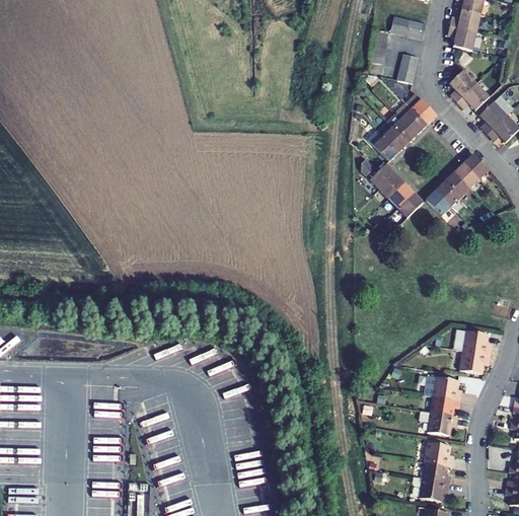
[(463,0),(461,8),(480,13),(483,0),(463,0)]
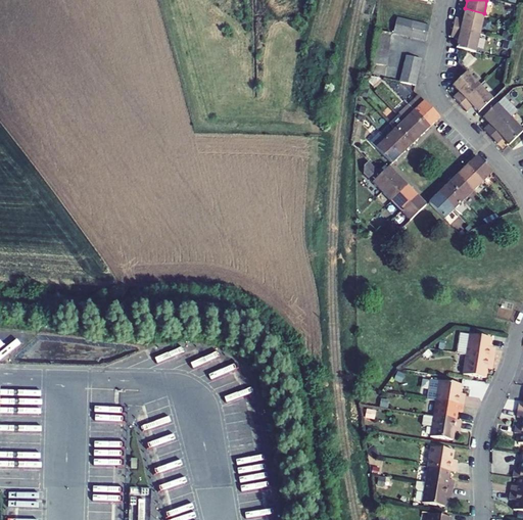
[(484,13),(465,8),(463,17),(455,15),(453,25),(479,32),(484,13)]
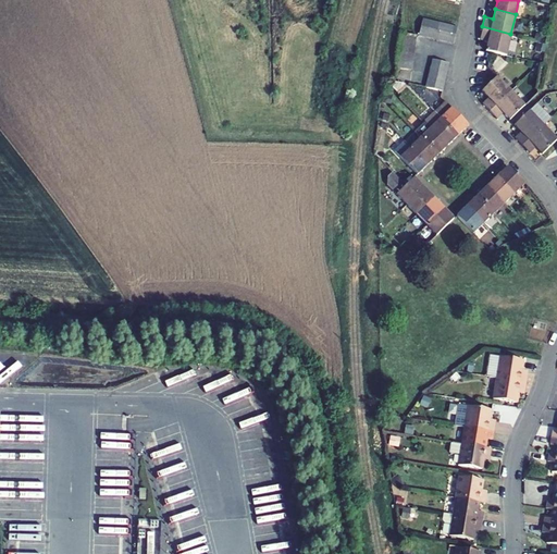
[(430,17),(422,16),(419,33),(425,34),(430,17)]
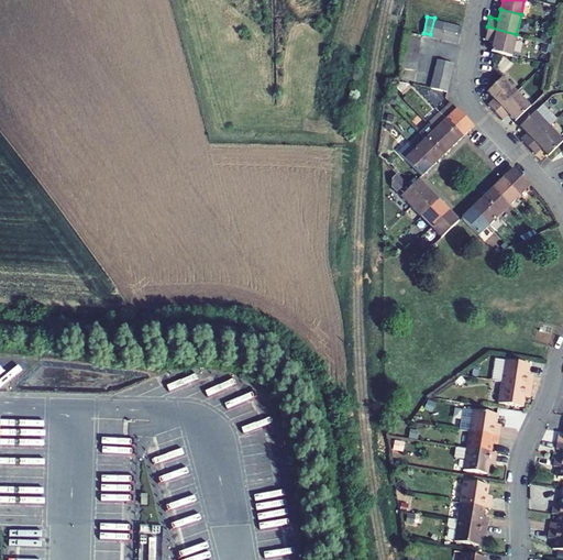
[(441,20),(434,18),(430,34),(437,36),(441,20)]
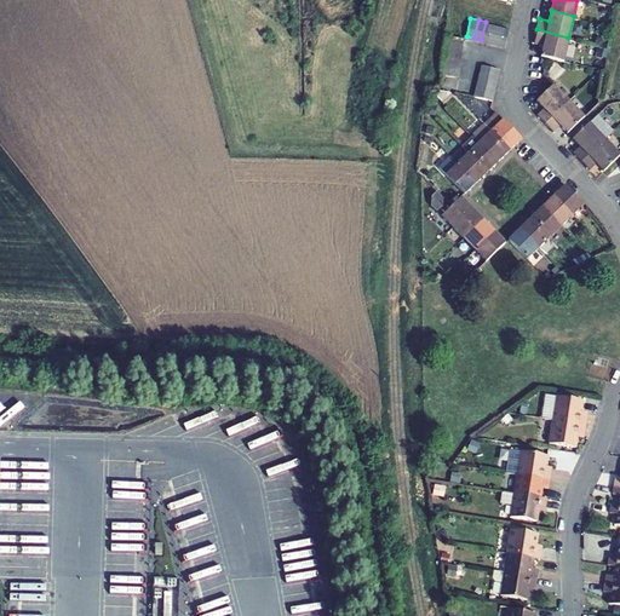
[(493,23),(486,22),(481,40),(489,41),(493,23)]
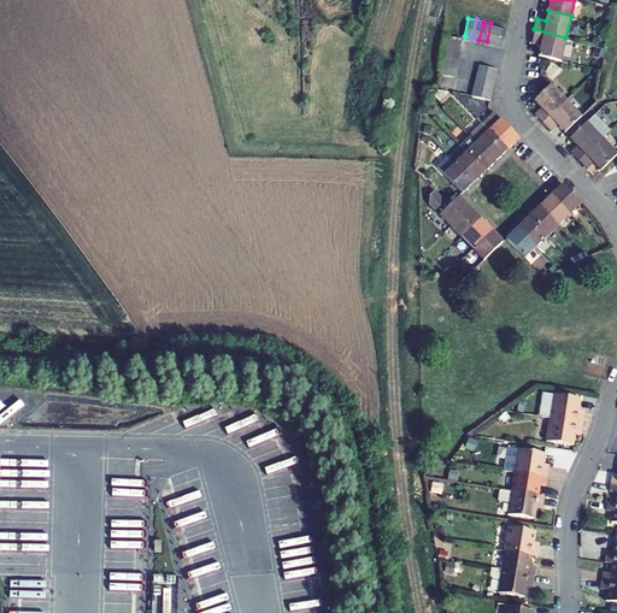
[(499,25),(491,23),(487,41),(494,43),(499,25)]
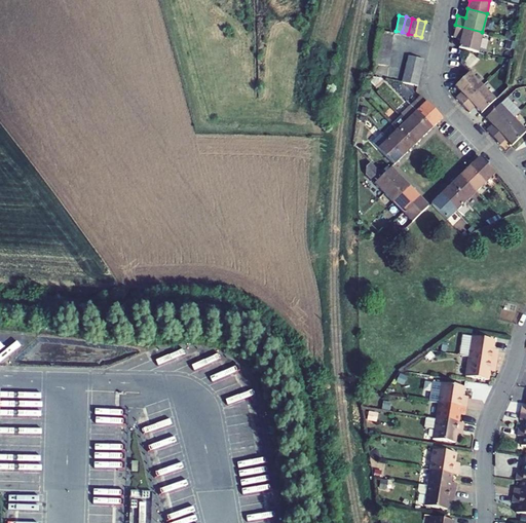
[(433,23),(425,22),(421,37),(428,38),(433,23)]
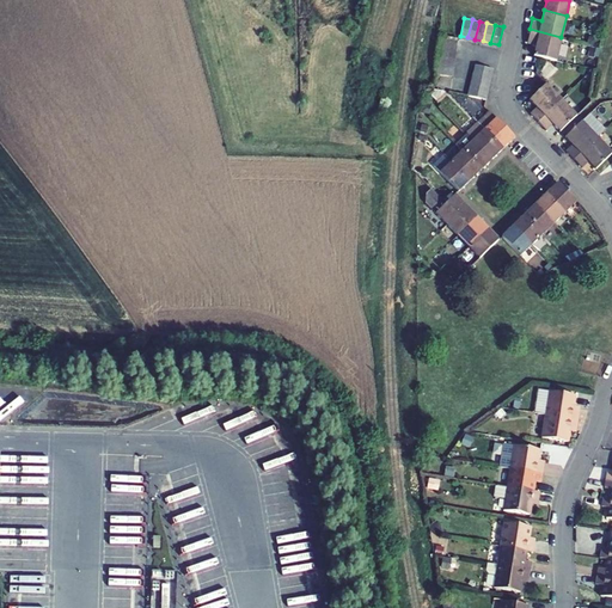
[(561,37),(530,29),(527,40),(533,42),(534,38),(537,38),(537,42),(533,53),(539,54),(556,59),(561,37)]
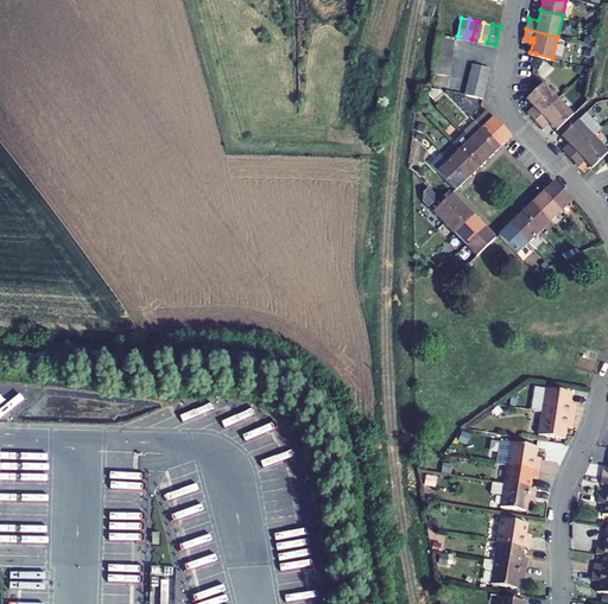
[(454,35),(436,32),(435,40),(454,43),(454,35)]
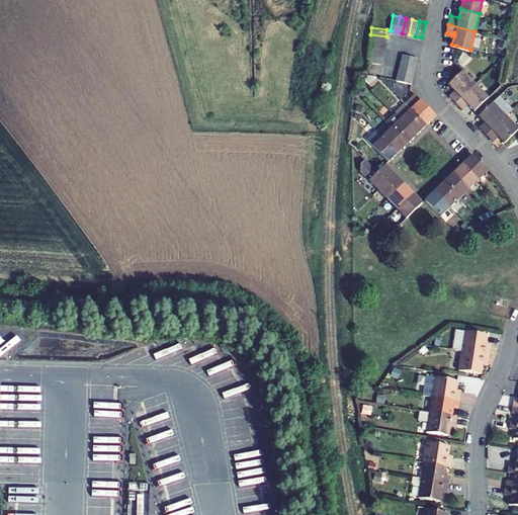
[(386,36),(370,34),(369,40),(385,43),(386,36)]
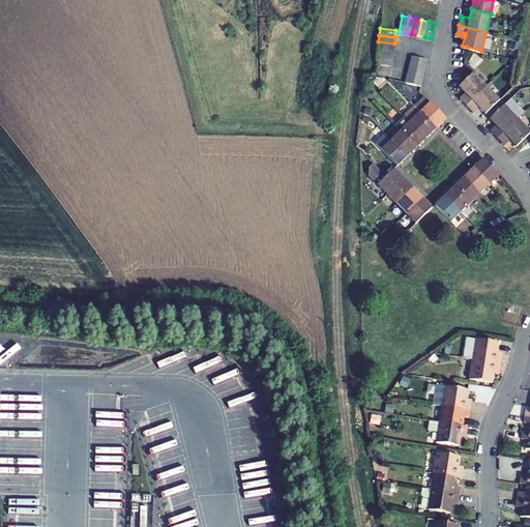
[(394,44),(378,41),(377,49),(393,51),(394,44)]
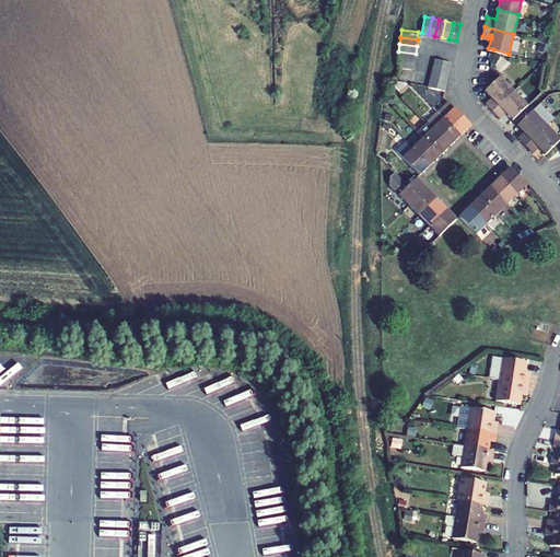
[(416,54),(398,51),(398,58),(415,60),(416,54)]
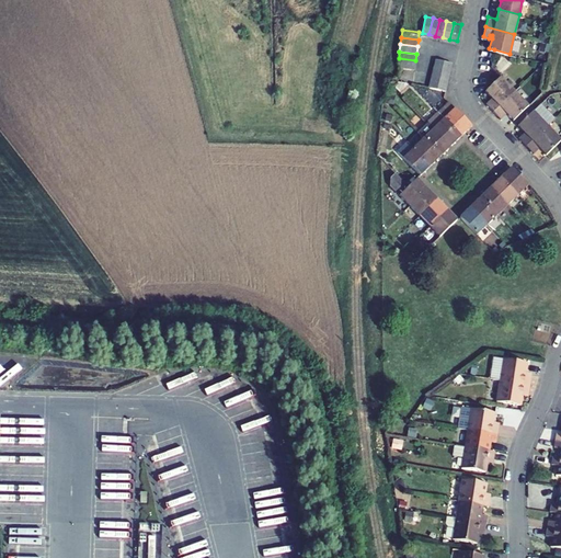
[(443,58),(436,57),(434,65),(450,68),(453,60),(443,58)]
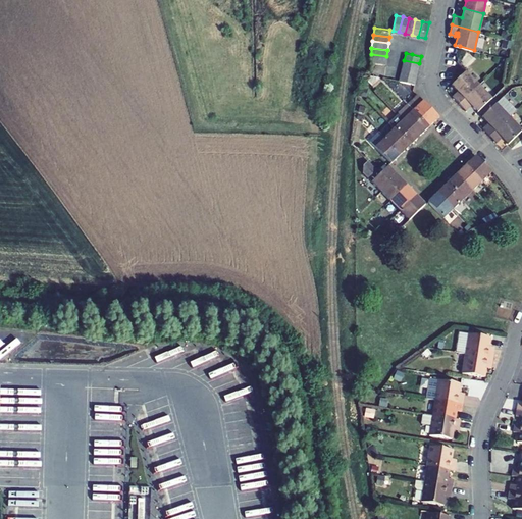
[(386,56),(371,54),(370,61),(385,63),(386,56)]
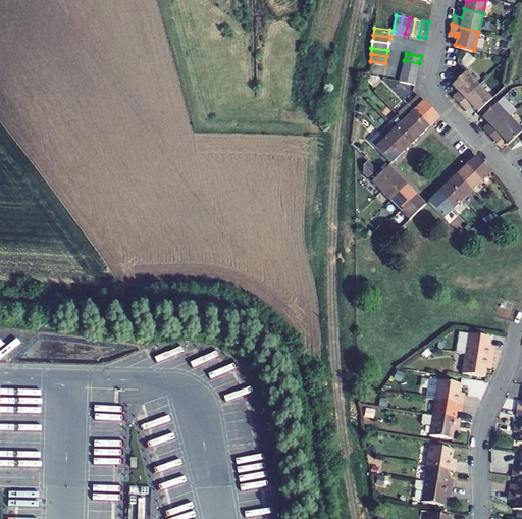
[(419,63),(404,60),(402,66),(417,70),(419,63)]
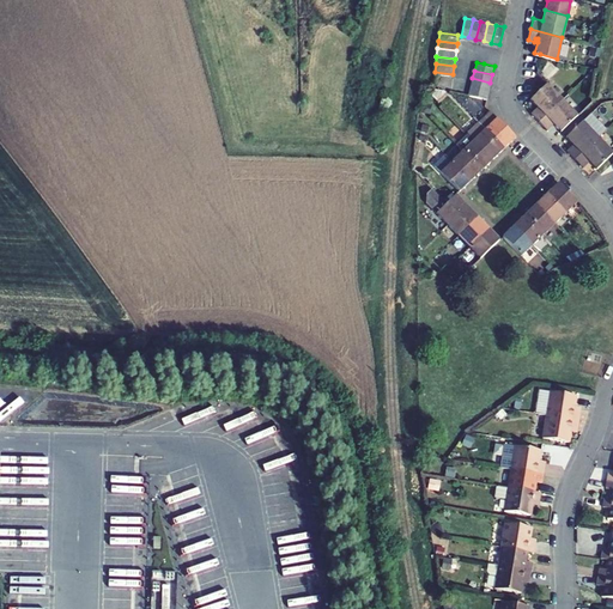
[(490,83),(472,78),(471,85),(489,90),(490,83)]
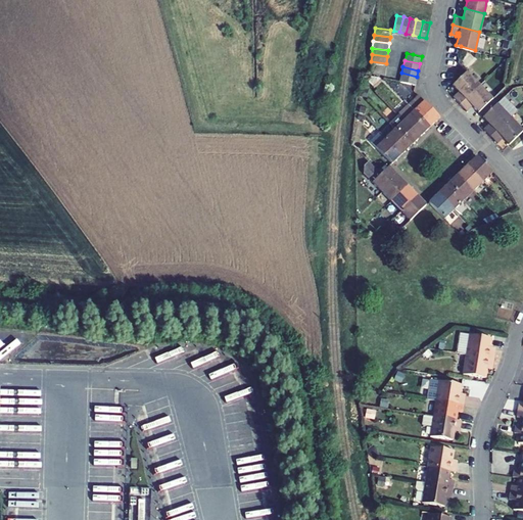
[(479,83),(467,69),(453,83),(459,90),(461,92),(459,94),(457,91),(453,95),(460,102),(479,83)]
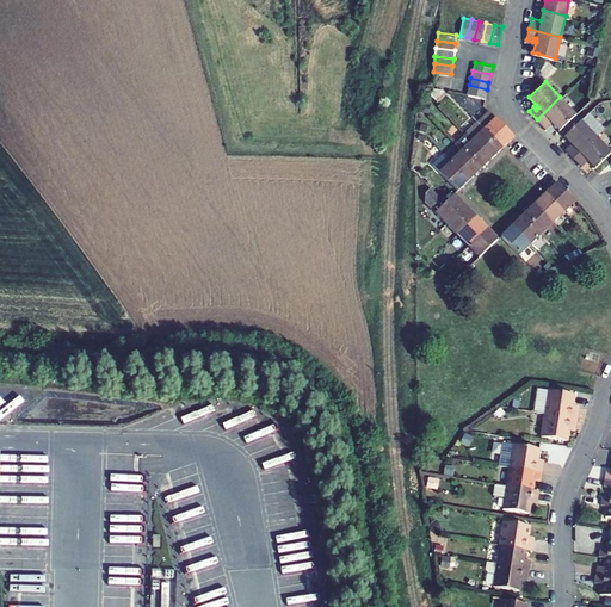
[(487,90),(469,85),(467,93),(485,98),(487,90)]
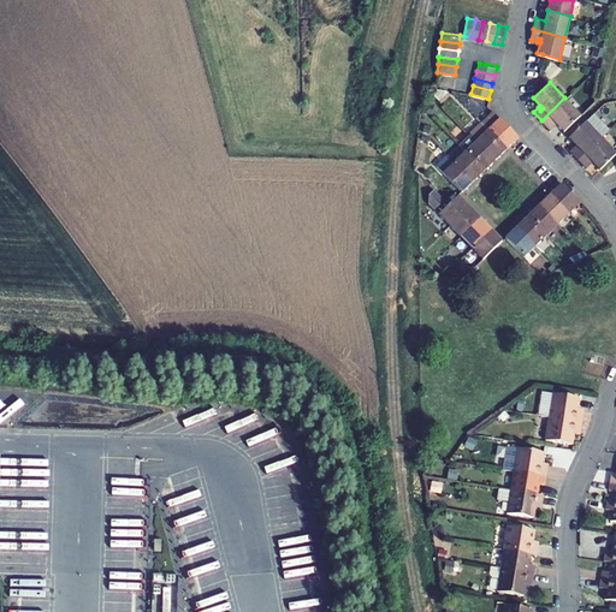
[(446,89),(434,87),(433,94),(437,97),(446,89)]
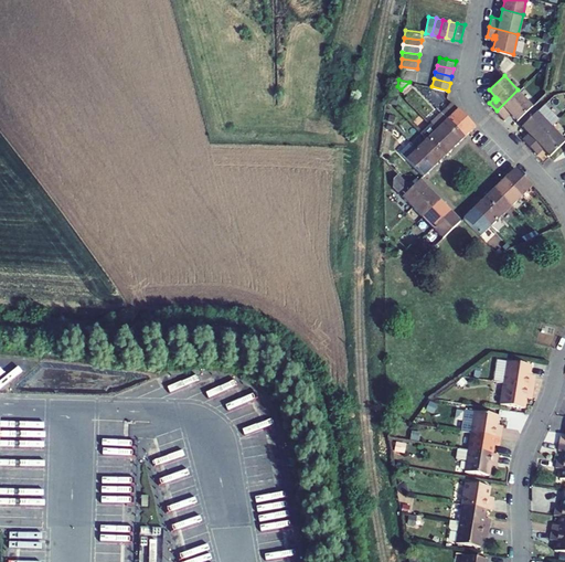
[(532,104),(518,89),(497,110),(503,118),(508,114),(505,112),(508,109),(510,112),(516,119),(532,104)]
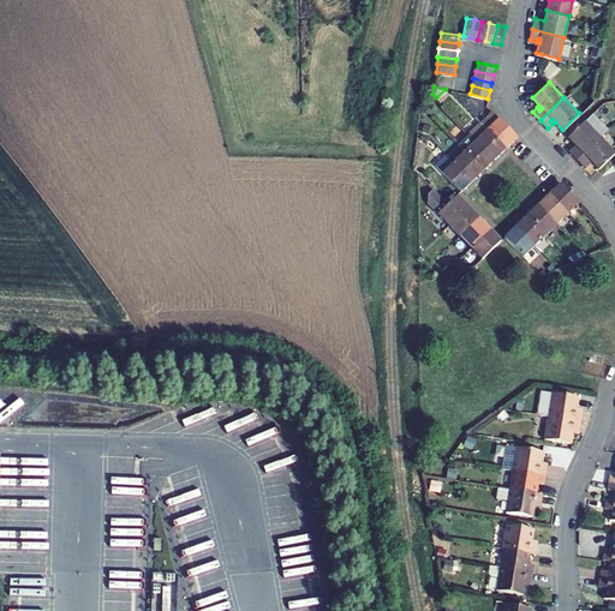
[(517,135),(493,109),(481,120),(506,147),(517,135)]
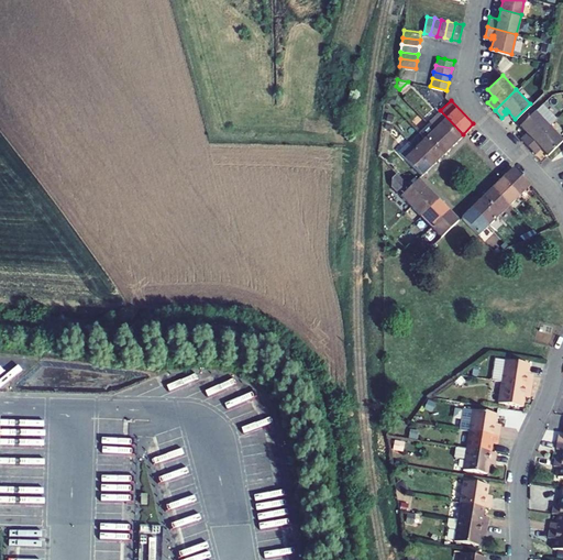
[(549,123),(536,109),(520,123),(527,131),(520,136),(528,144),(549,123)]
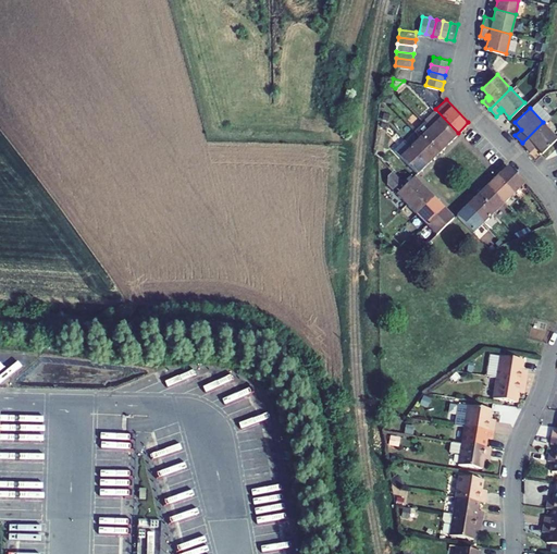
[(458,133),(435,109),(425,119),(447,143),(458,133)]
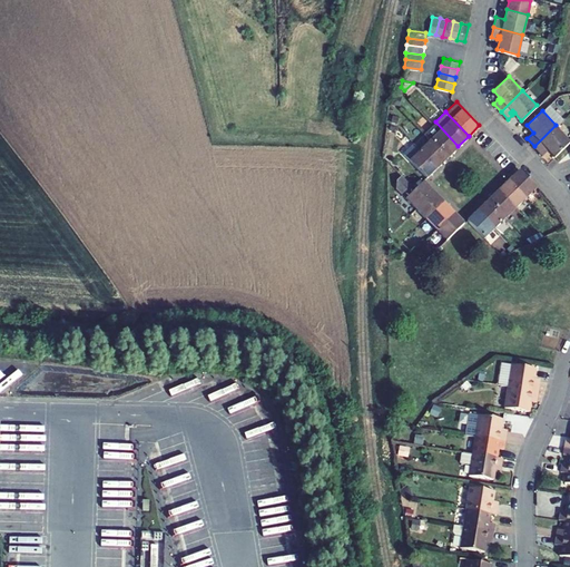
[(458,146),(435,121),(424,132),(430,138),(448,156),(458,146)]
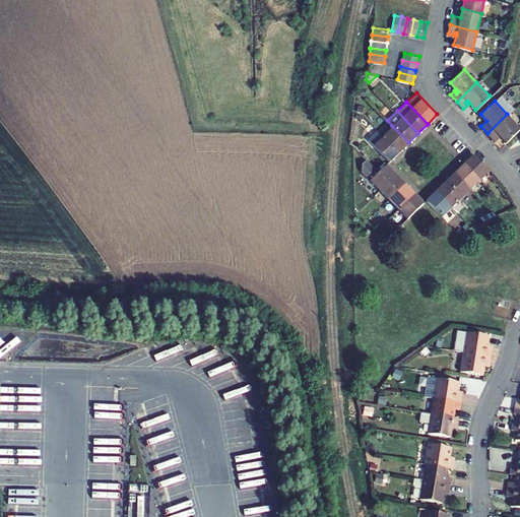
[(519,127),(507,114),(488,133),(494,140),(498,136),(496,134),(498,132),(500,134),(506,141),(519,127)]
